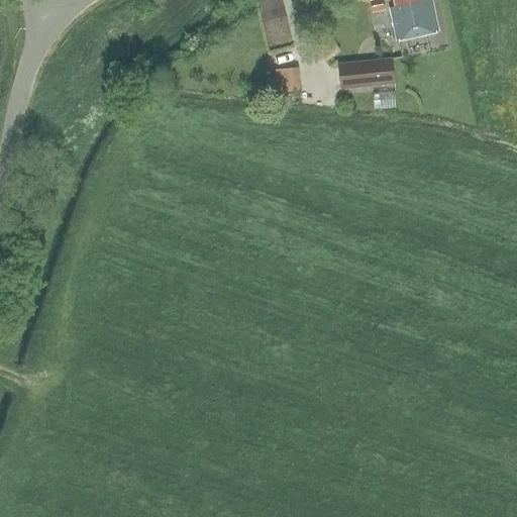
[(260,0),(273,45),(296,39),(285,0),(260,0)]
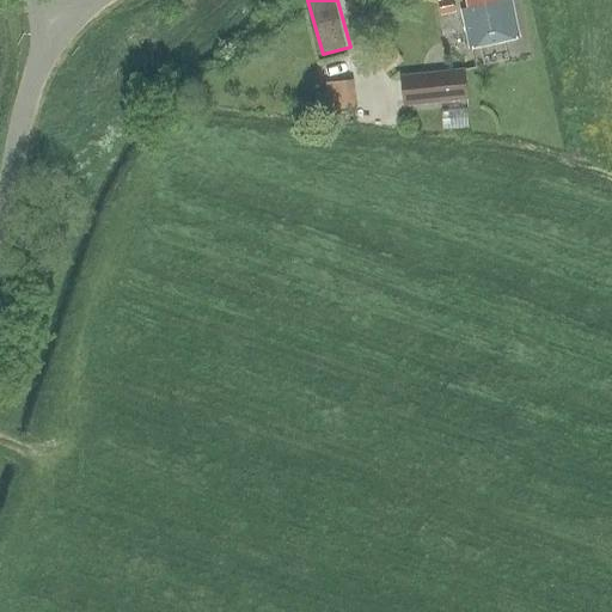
[(509,0),(505,1),(503,0),(467,0),(470,8),(463,10),(471,49),(521,38),(512,0),(509,0)]
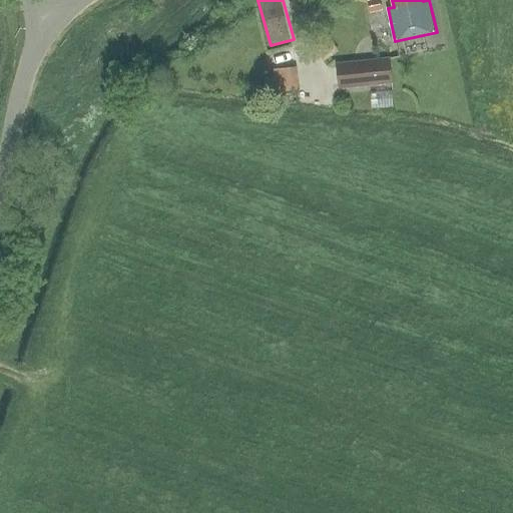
[(340,88),(393,83),(391,58),(337,63),(340,88)]
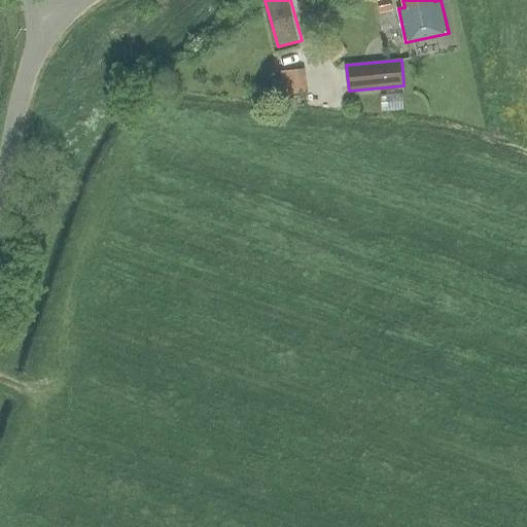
[(283,95),(308,92),(305,69),(281,71),(283,95)]
